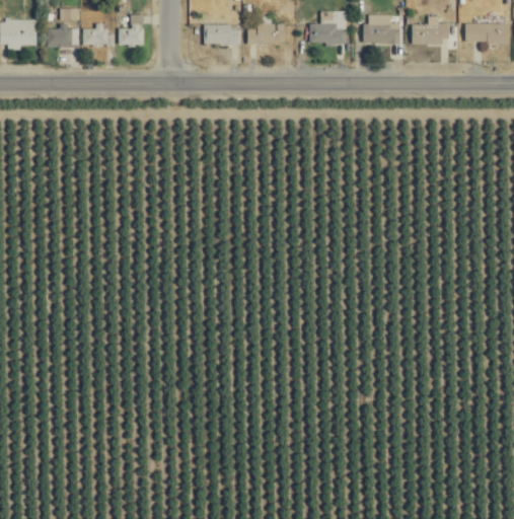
[(347,45),(347,11),(320,11),(320,23),(310,23),(310,45),(347,45)]
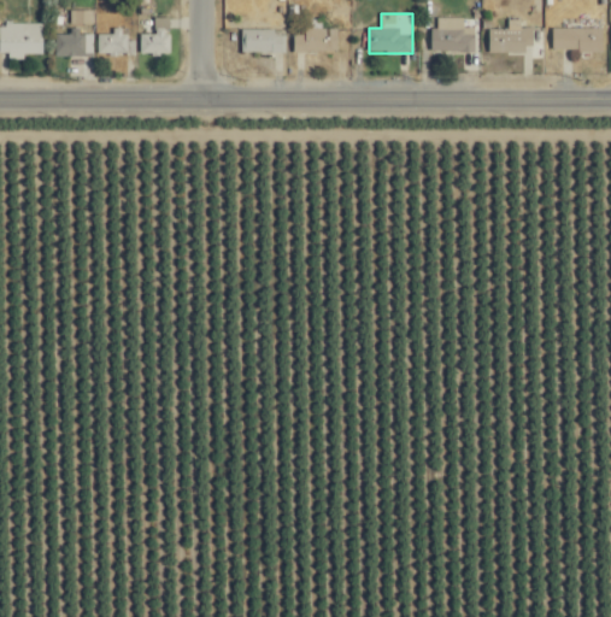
[(435,52),(476,52),(476,28),(466,28),(466,18),(435,18),(435,52)]
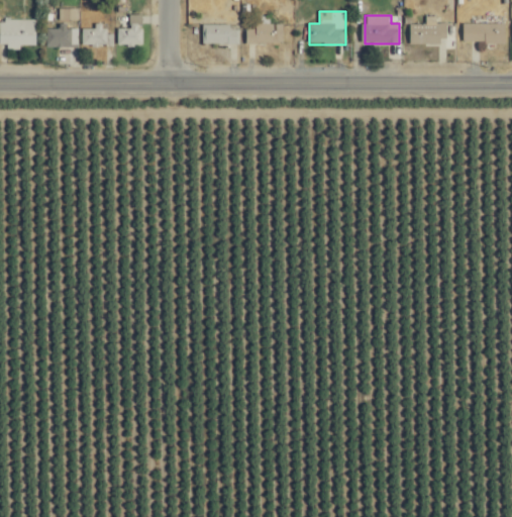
[(448,23),(436,23),(436,16),(427,16),(427,24),(409,24),(409,44),(448,44),(448,23)]
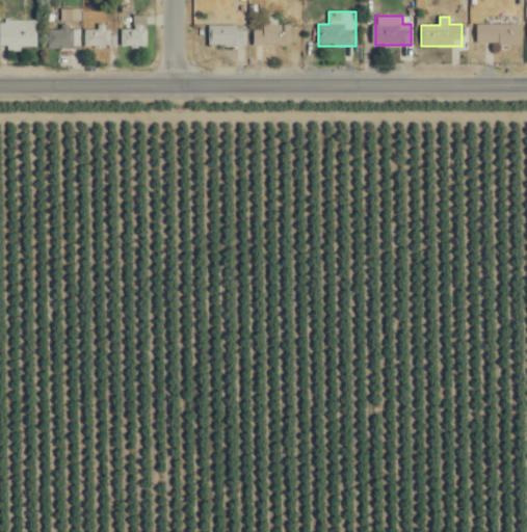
[(266,30),(254,30),(254,45),(293,45),(293,25),(277,25),(277,19),(266,19),(266,30)]
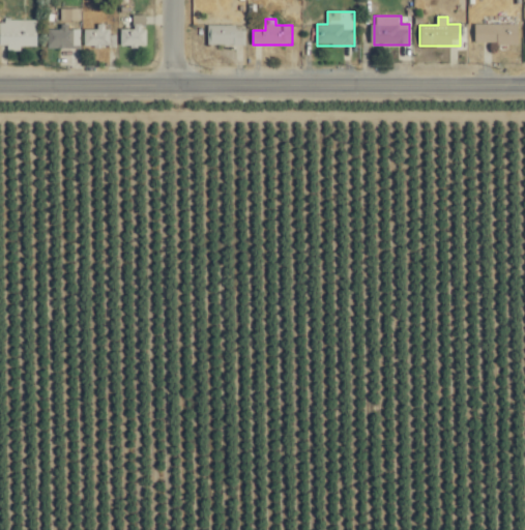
[(0,47),(38,47),(38,20),(0,20),(0,47)]
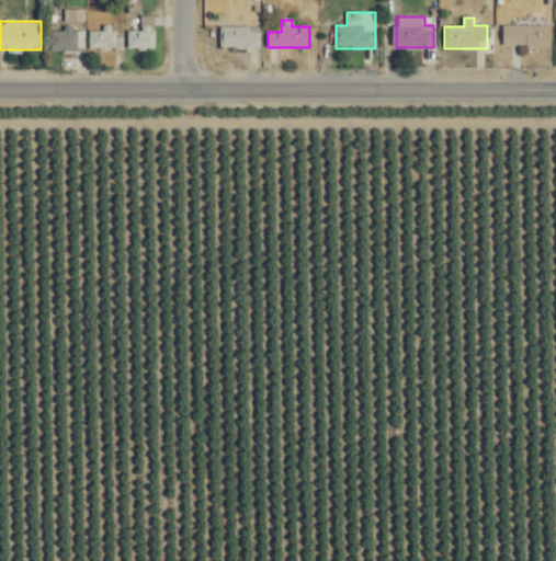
[(156,49),(156,22),(144,22),(144,30),(128,30),(128,49),(156,49)]
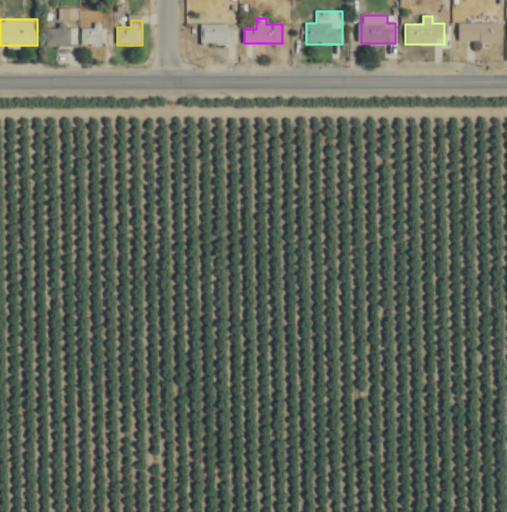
[(459,23),(459,43),(506,43),(506,23),(459,23)]
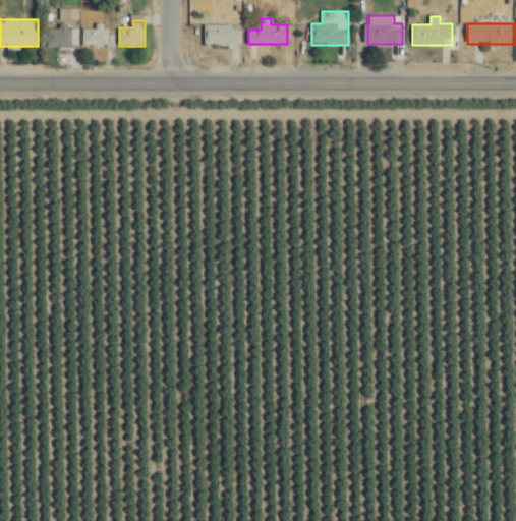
[(205,45),(242,45),(242,24),(205,24),(205,45)]
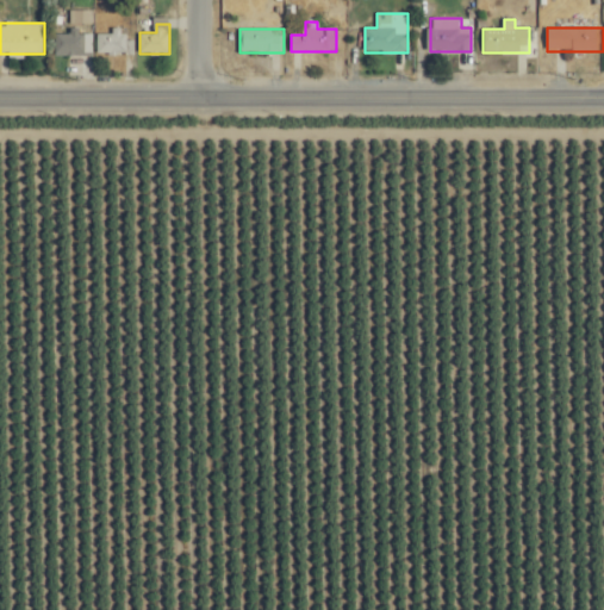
[(57,56),(93,56),(93,32),(57,32),(57,56)]
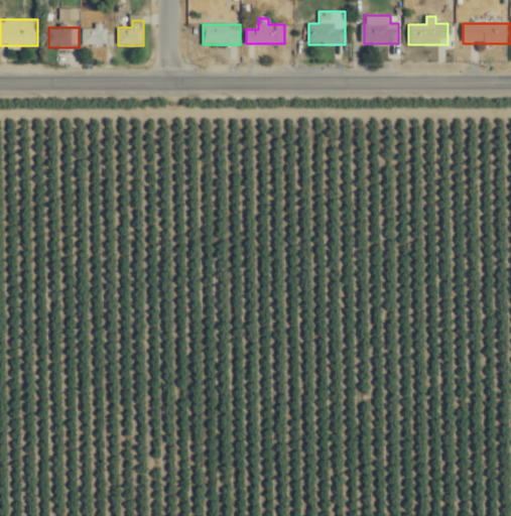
[(83,45),(108,45),(108,27),(83,27),(83,45)]
